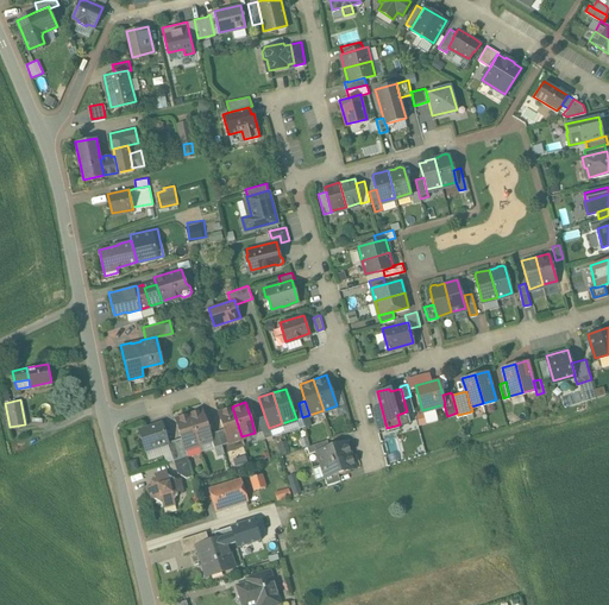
[(299,403),(292,405),(296,418),(302,417),(299,403)]
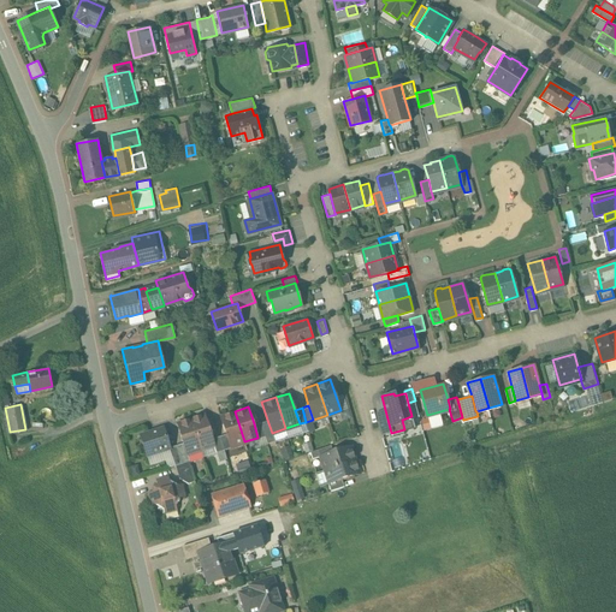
[(385,409),(377,411),(383,432),(391,429),(385,409)]
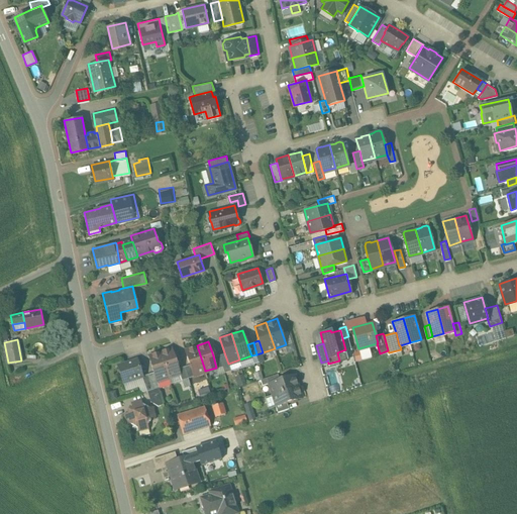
[(197,345),(185,348),(190,364),(194,375),(205,371),(197,345)]
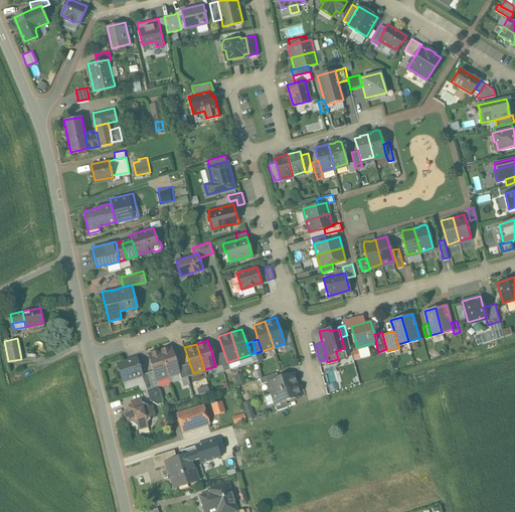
[(171,345),(159,349),(168,375),(179,371),(178,365),(171,345)]
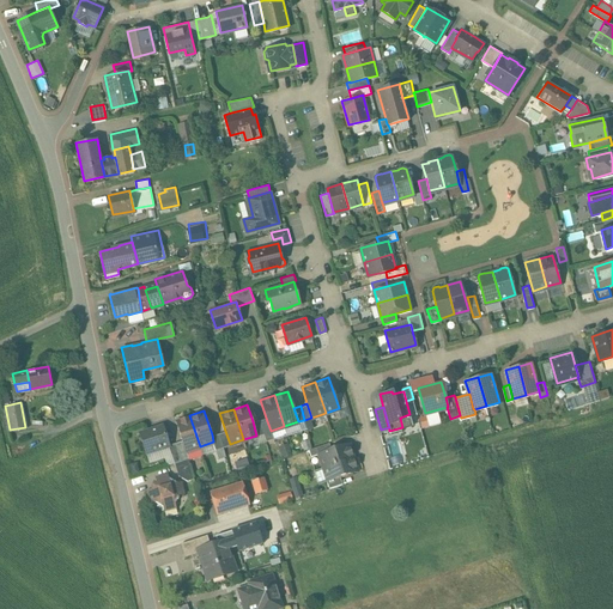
[(189,415),(176,420),(182,439),(187,450),(200,446),(189,415)]
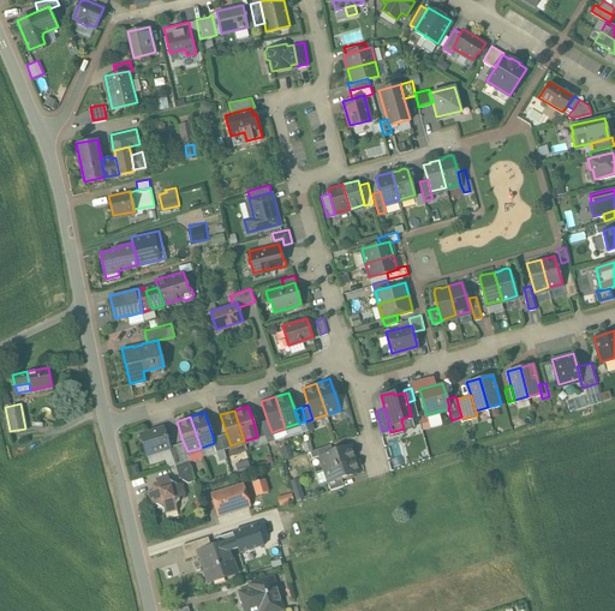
[(267,419),(260,420),(264,435),(267,442),(274,439),(272,432),(267,419)]
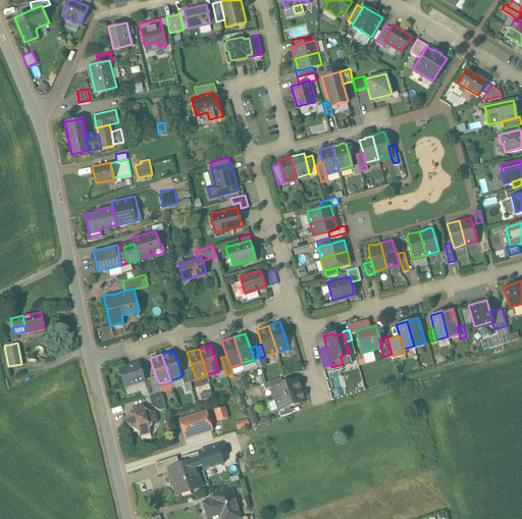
[(220,357),(215,359),(218,371),(224,369),(220,357)]
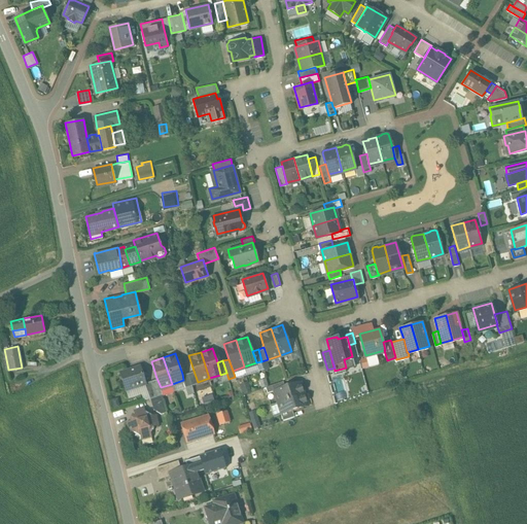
[(140,364),(120,372),(126,389),(145,383),(145,382),(140,364)]
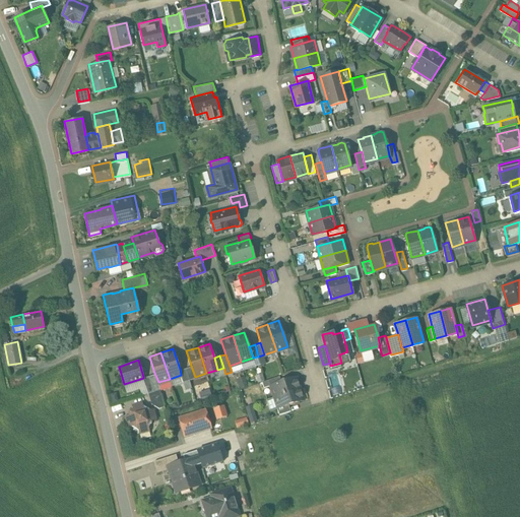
[(191,366),(185,368),(189,379),(195,377),(191,366)]
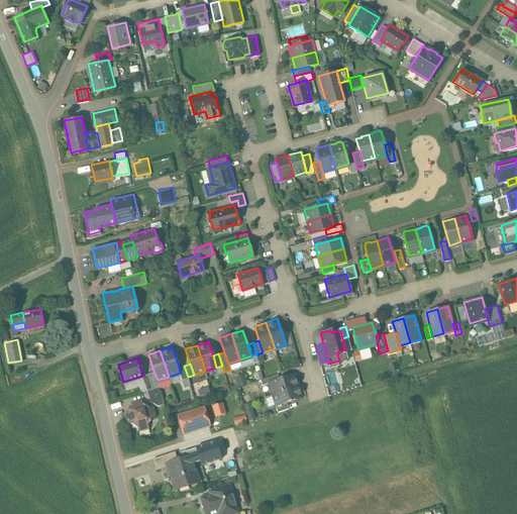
[(184,366),(179,367),(180,373),(182,379),(188,377),(184,366)]
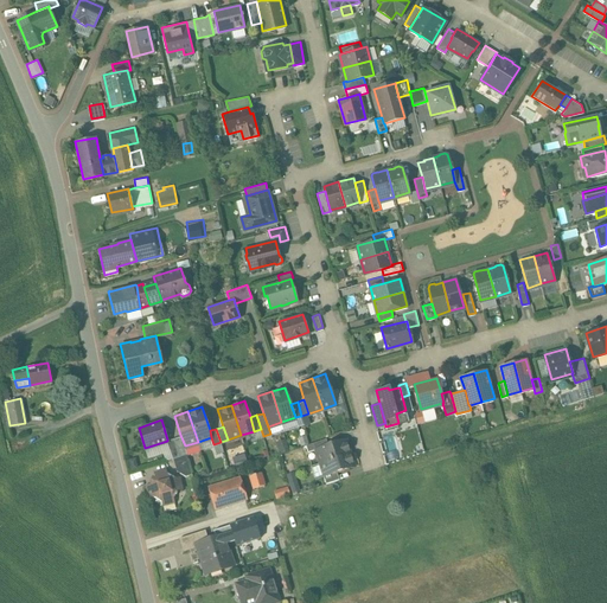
[(185,446),(180,435),(174,437),(180,455),(186,454),(187,453),(185,446)]
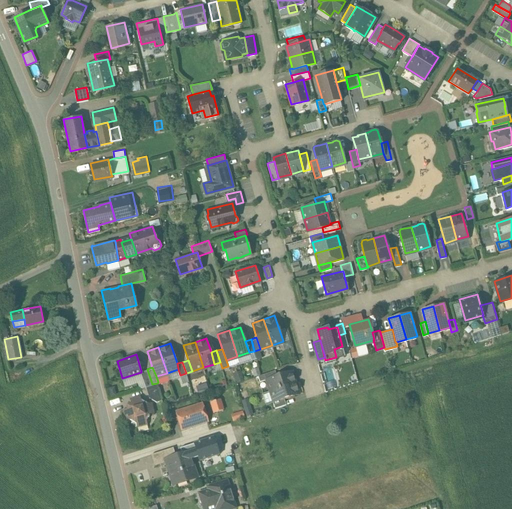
[(238,380),(245,378),(241,368),(235,371),(238,380)]
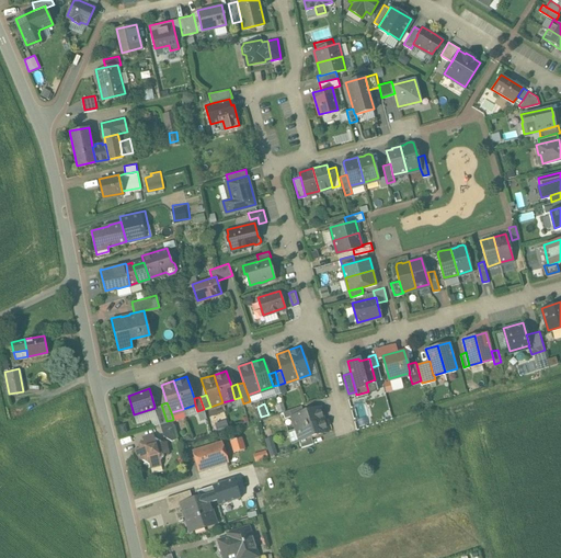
[(167,421),(161,405),(155,407),(155,408),(160,423),(167,421)]
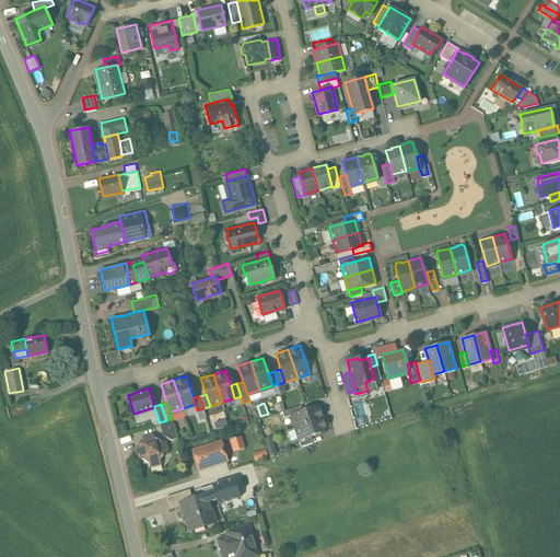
[(301,404),(282,409),(284,416),(291,414),(303,409),(301,404)]
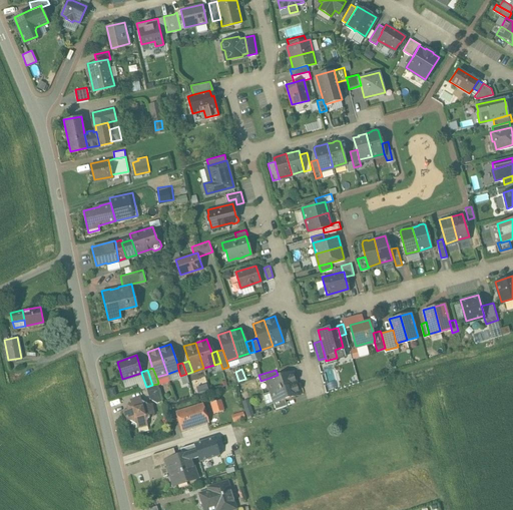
[(278,375),(267,379),(271,390),(296,382),(293,371),(278,375)]
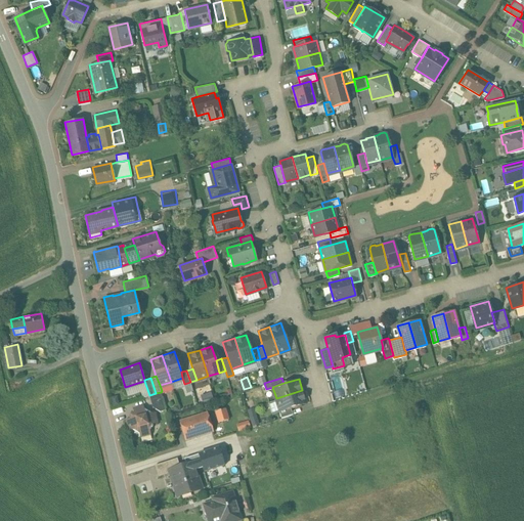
[(198,400),(216,397),(214,390),(197,393),(198,400)]
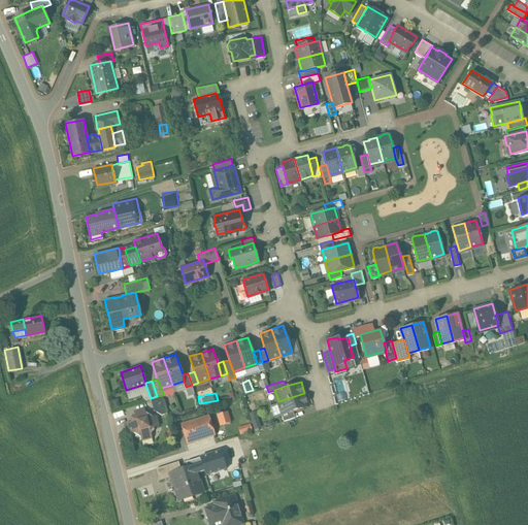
[(304,393),(278,401),(282,414),(293,409),(308,404),(304,393)]
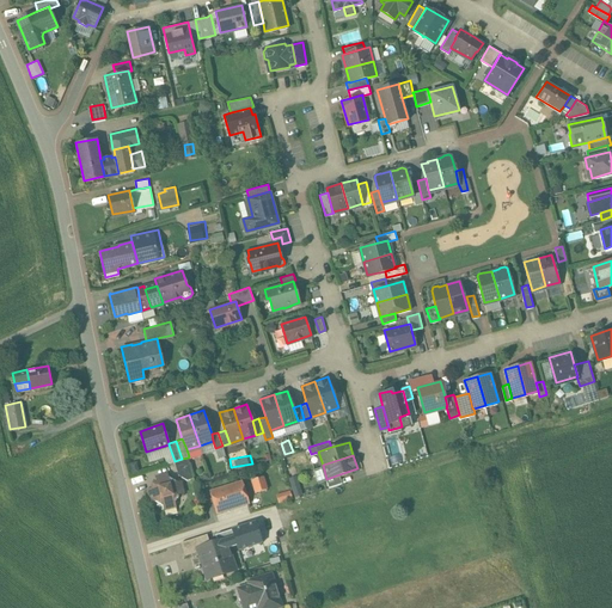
[(182,459),(175,461),(178,473),(187,478),(194,477),(188,458),(182,459)]
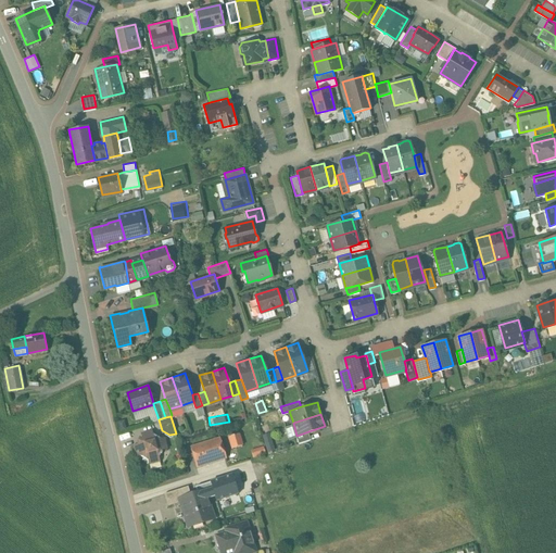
[(152,429),(141,432),(142,436),(141,437),(139,437),(138,440),(138,442),(137,443),(134,444),(137,454),(140,454),(148,459),(149,462),(160,459),(159,455),(163,448),(166,447),(164,437),(161,437),(152,432),(152,429)]
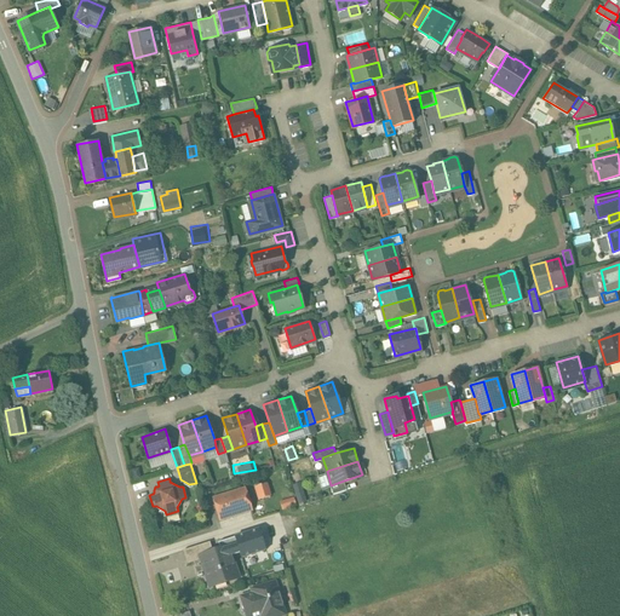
[(303,478),(294,481),(300,501),(309,499),(303,478)]
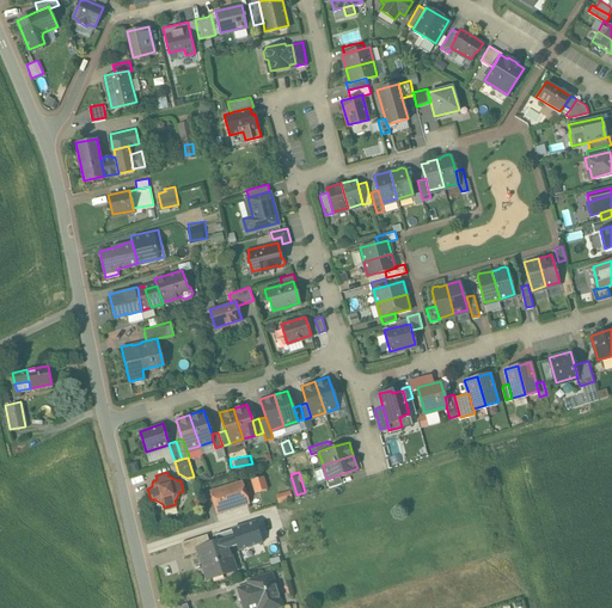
[(340,474),(326,479),(329,486),(342,481),(340,474)]
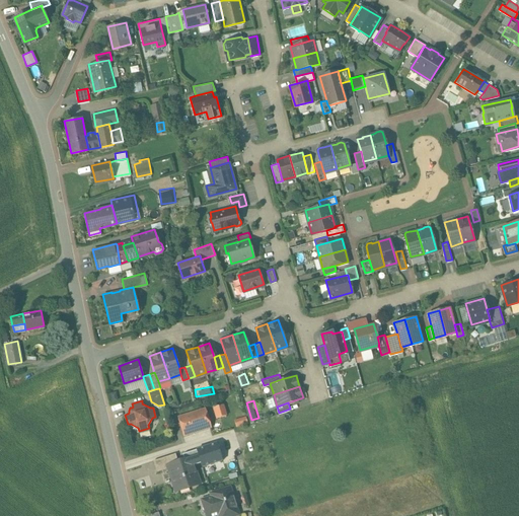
[(221,403),(214,407),(217,416),(224,414),(221,403)]
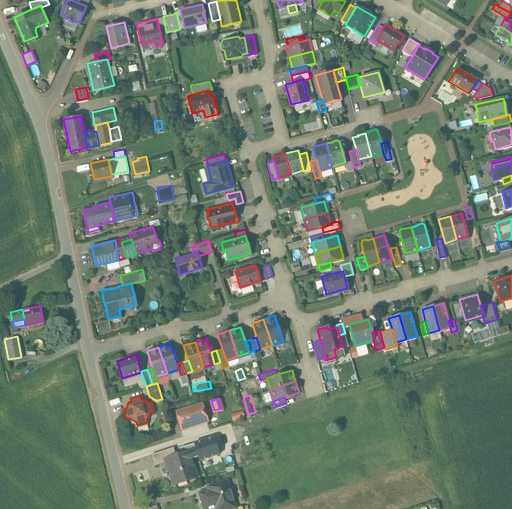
[(202,401),(176,410),(181,428),(208,419),(202,401)]
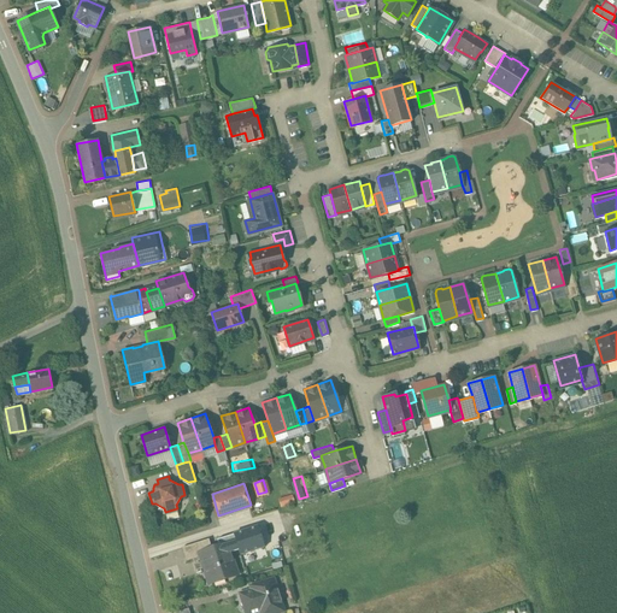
[(258,524),(233,532),(240,555),(265,547),(258,524)]
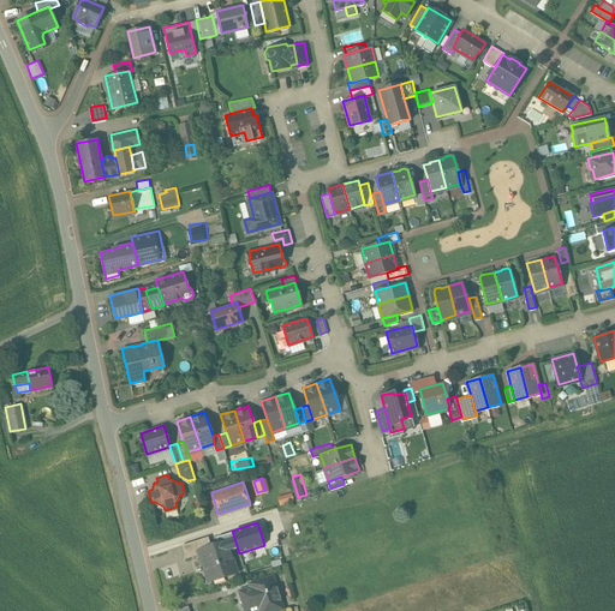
[(202,537),(181,544),(186,557),(199,553),(198,549),(209,545),(208,541),(204,543),(202,537)]
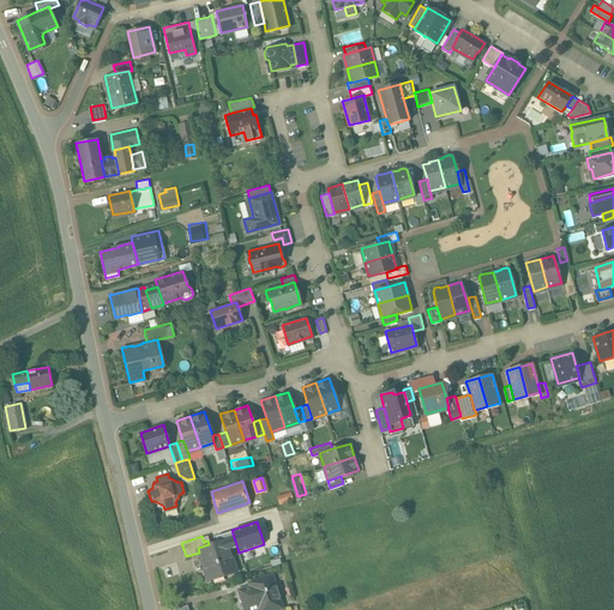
[(227,539),(198,548),(208,578),(234,568),(235,572),(236,571),(227,539)]
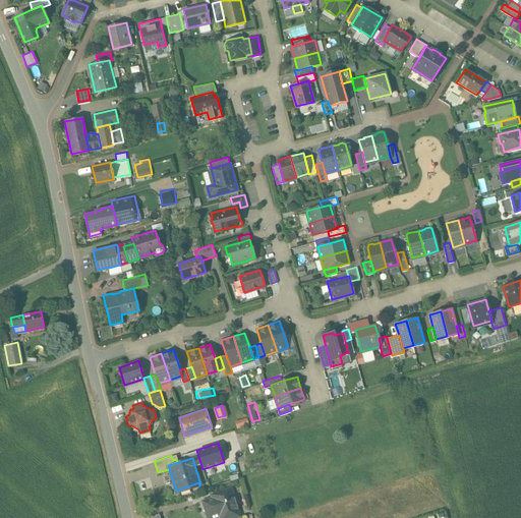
[(230,487),(218,492),(217,492),(216,493),(215,495),(216,498),(214,499),(213,498),(204,501),(207,511),(208,511),(209,517),(210,517),(215,517),(219,516),(219,515),(223,514),(223,515),(224,516),(226,517),(228,517),(229,516),(237,513),(237,515),(238,514),(234,501),(235,501),(233,493),(232,492),(231,492),(230,492),(229,488),(230,488),(230,487)]
